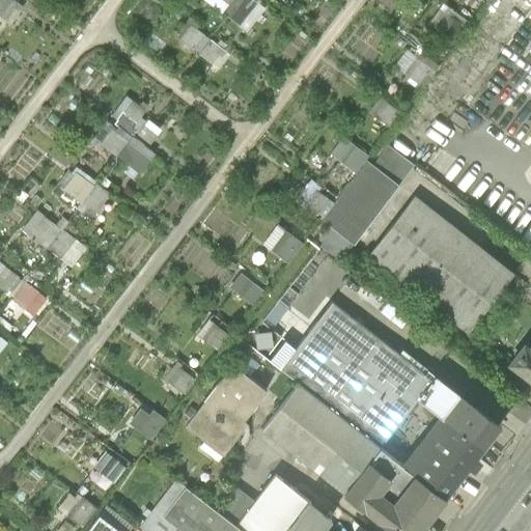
[(0,0),(0,16),(5,20),(18,2),(14,0),(0,0)]
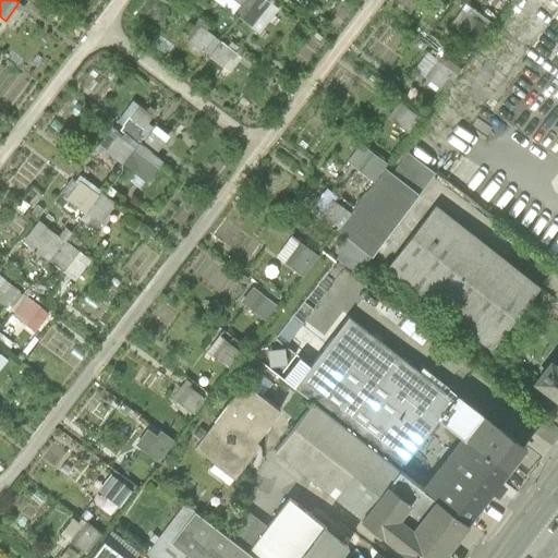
[(219,0),(218,2),(233,14),(244,0),(219,0)]
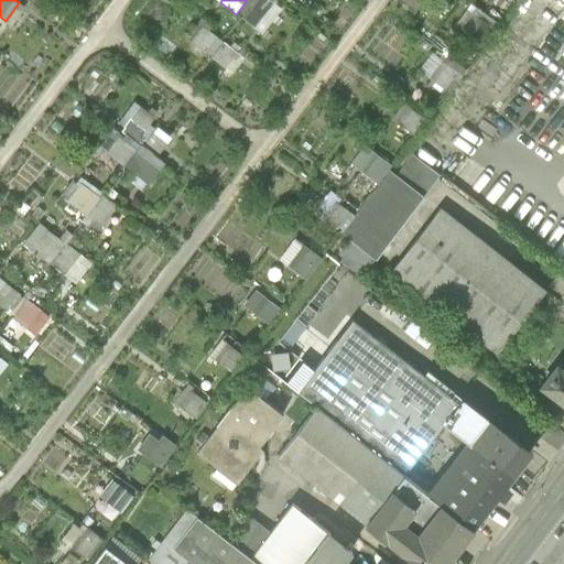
[(256,0),(241,19),(261,33),(280,10),(267,0),(256,0)]
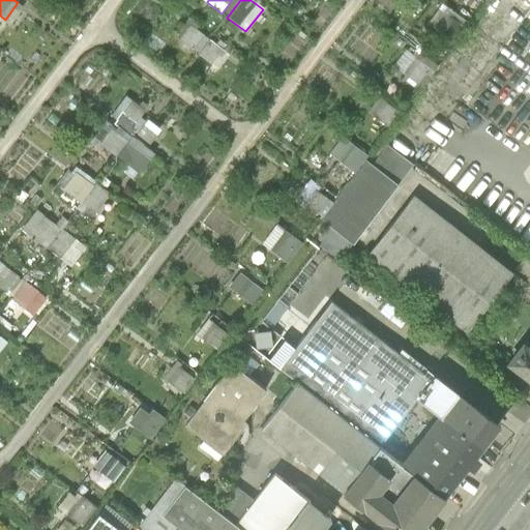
[(437,31),(453,43),(466,29),(449,16),(437,31)]
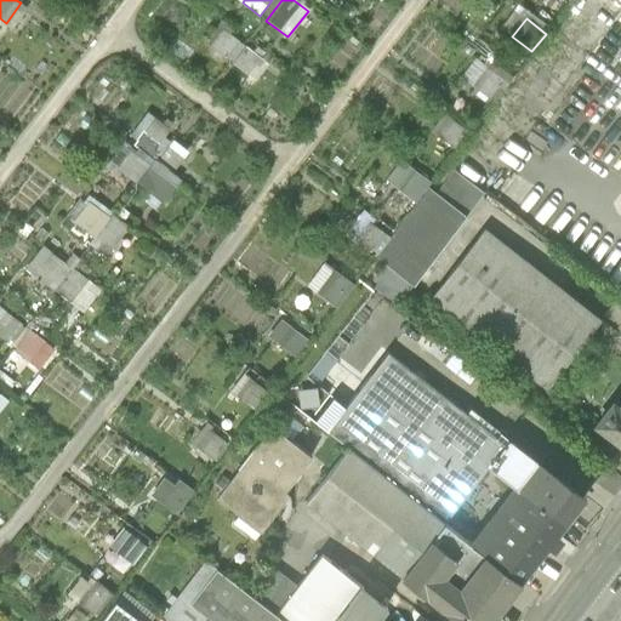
[(209,45),(227,58),(239,43),(221,29),(209,45)]
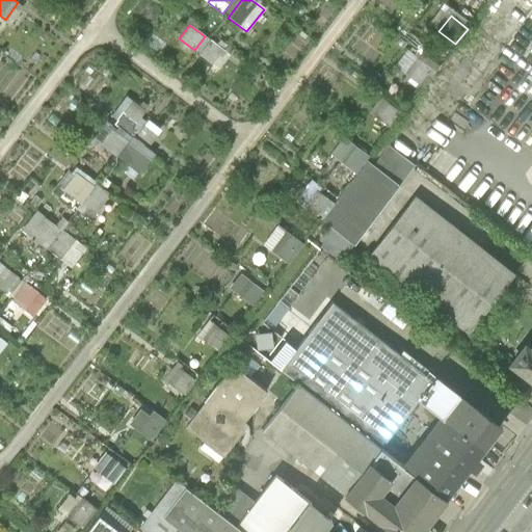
[(223,50),(210,41),(198,55),(212,65),(223,50)]
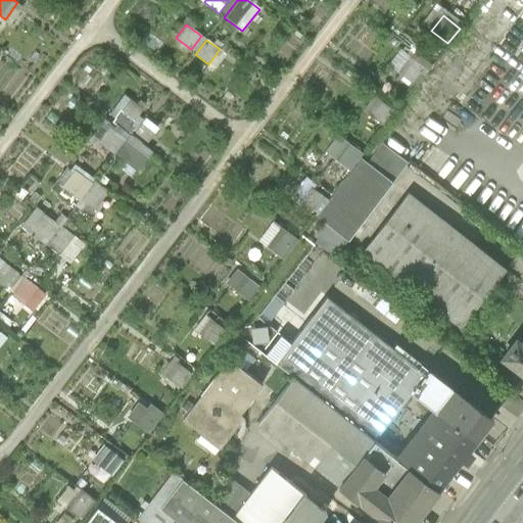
[(401,76),(415,87),(430,67),(416,56),(401,76)]
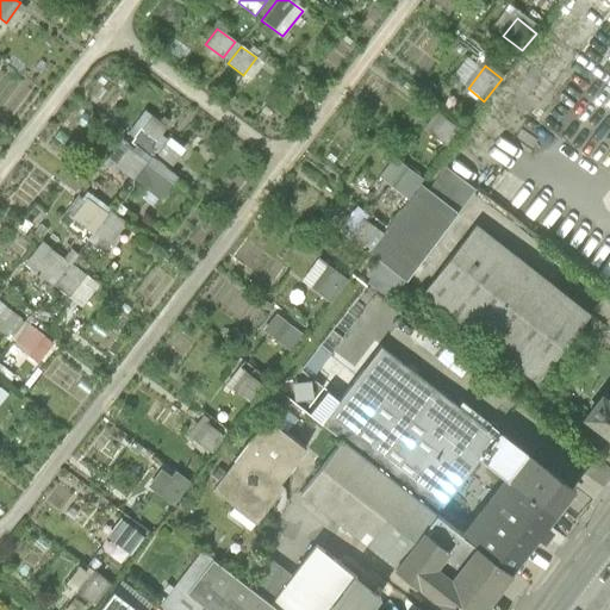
[(422,130),(446,148),(460,131),(436,112),(422,130)]
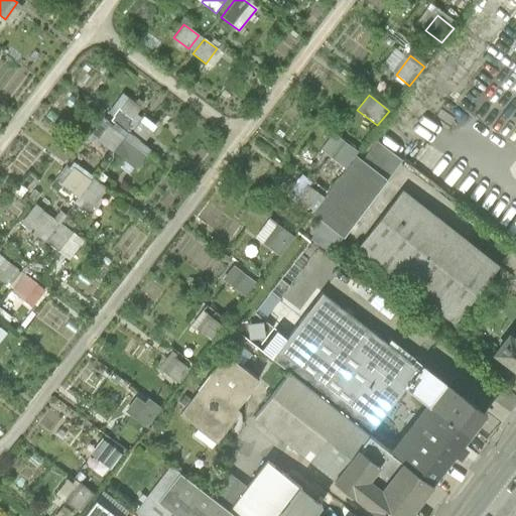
[(119,110),(132,120),(141,108),(128,98),(119,110)]
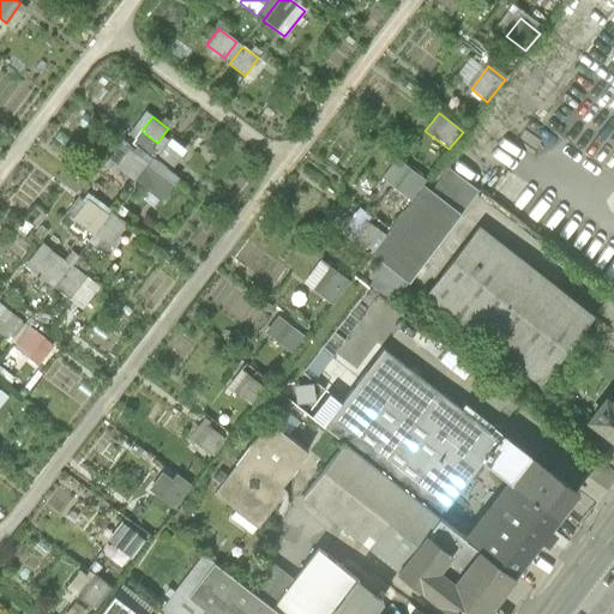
[(186,151),(172,139),(158,157),(173,168),(186,151)]
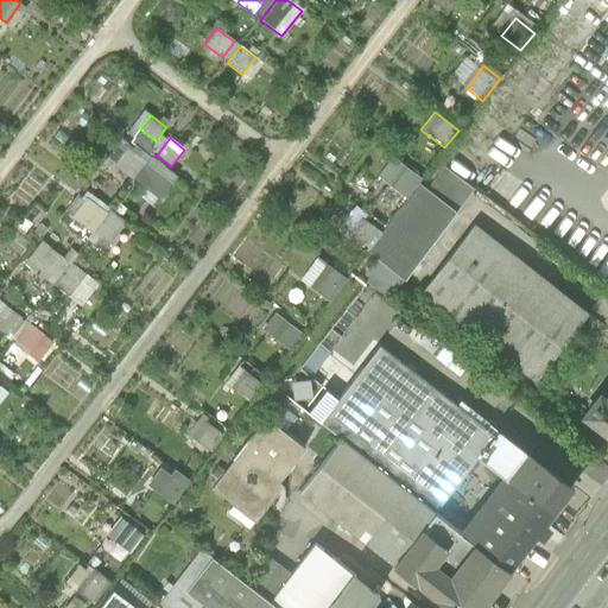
[(113,164),(132,179),(150,157),(133,145),(130,150),(126,146),(113,164)]
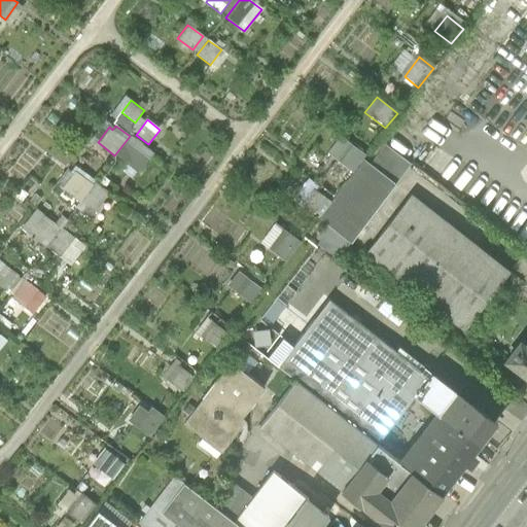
[(327,153),(352,173),(365,156),(341,137),(327,153)]
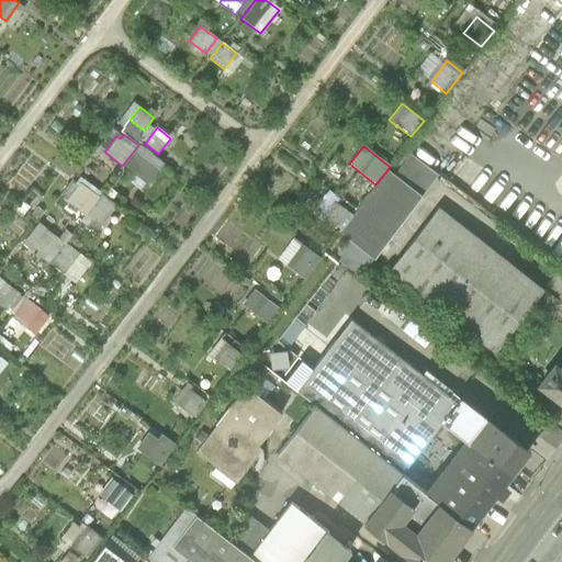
[(147,184),(163,164),(141,147),(125,167),(147,184)]
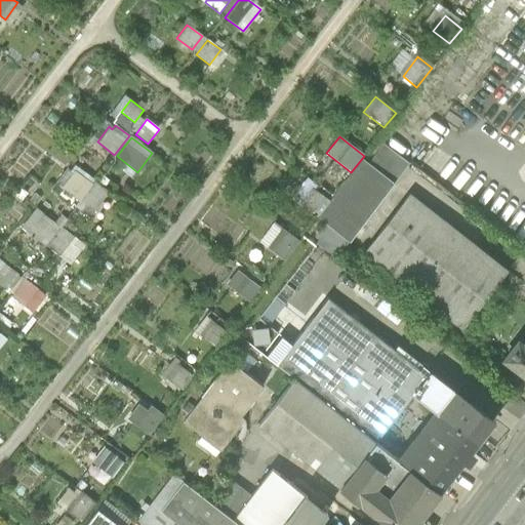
[(367,165),(392,183),(394,185),(409,165),(382,146),(367,165)]
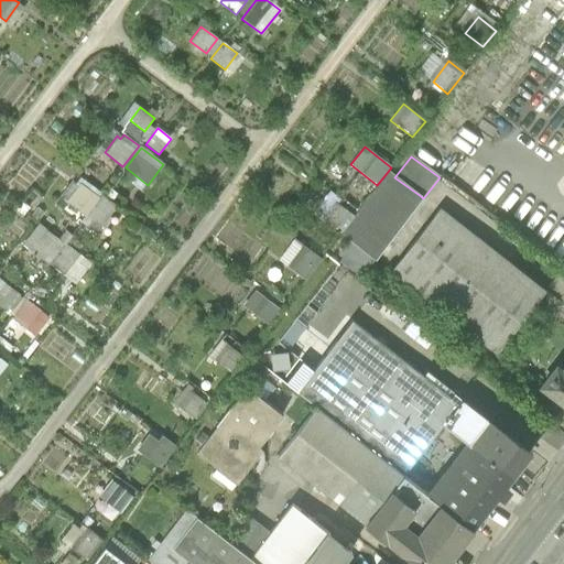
[(340,235),(375,260),(421,196),(394,177),(389,173),(340,235)]
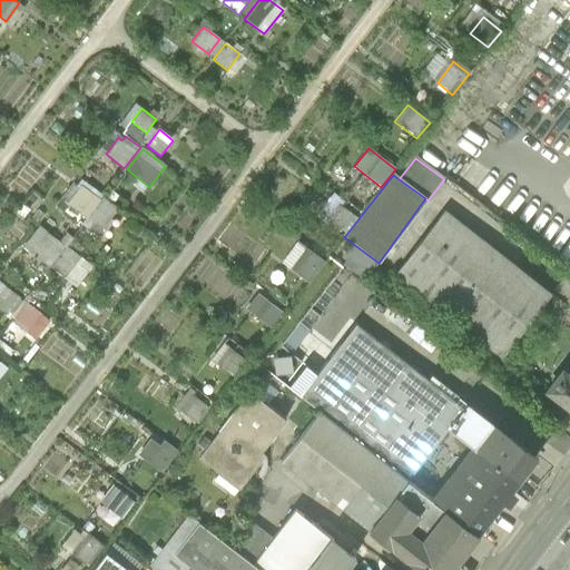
[(100,199),(80,185),(66,203),(86,218),(100,199)]
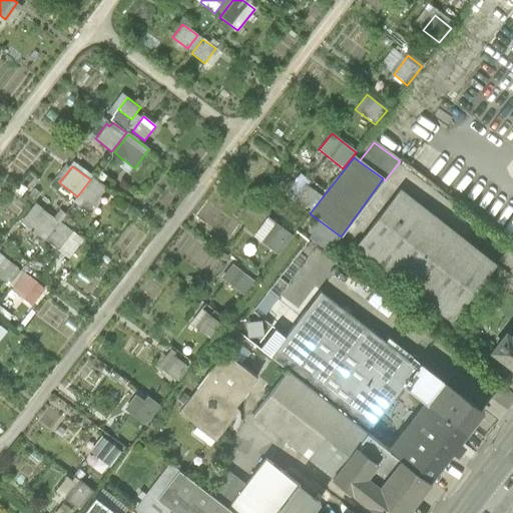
[(105,189),(92,179),(79,197),(91,207),(105,189)]
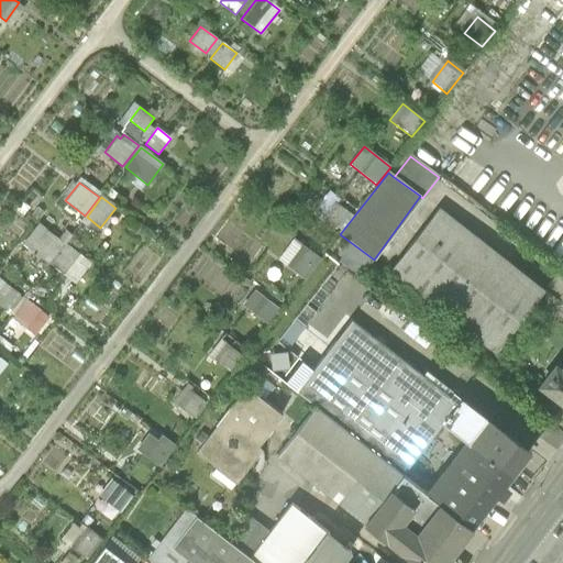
[(324,220),(340,232),(352,217),(337,205),(324,220)]
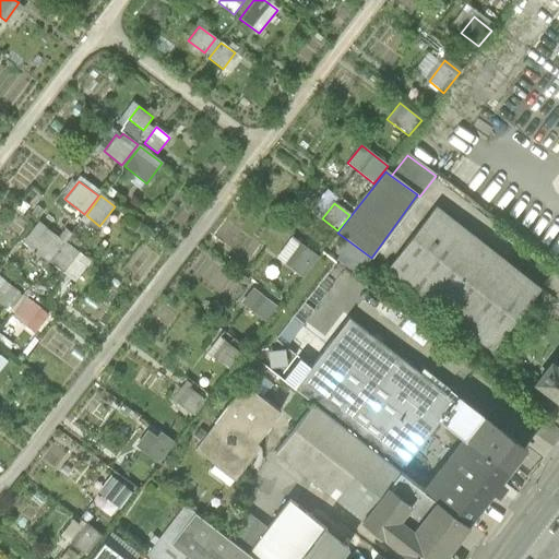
[(438,209),(389,272),(491,351),(539,288),(438,209)]
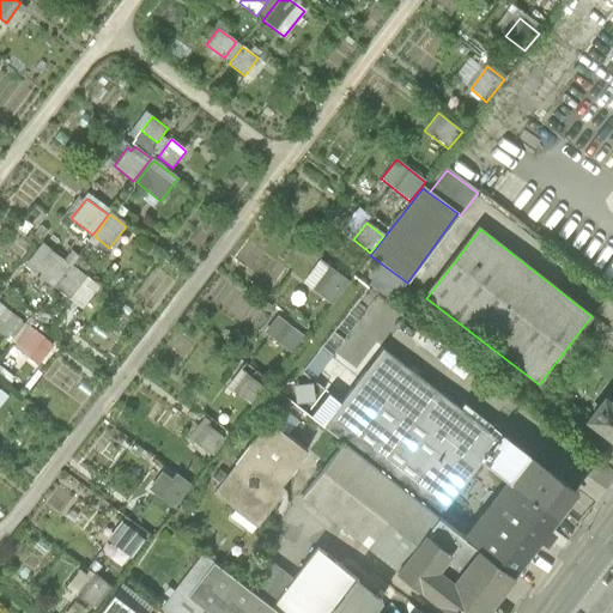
[(70,263),(42,243),(25,265),(53,285),(70,263)]
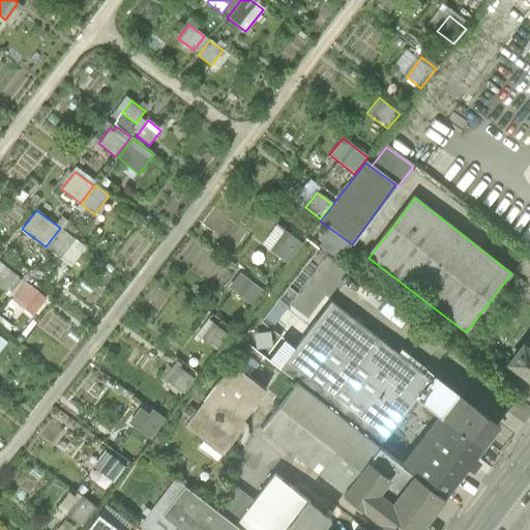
[(77,240),(62,230),(48,248),(61,260),(77,240)]
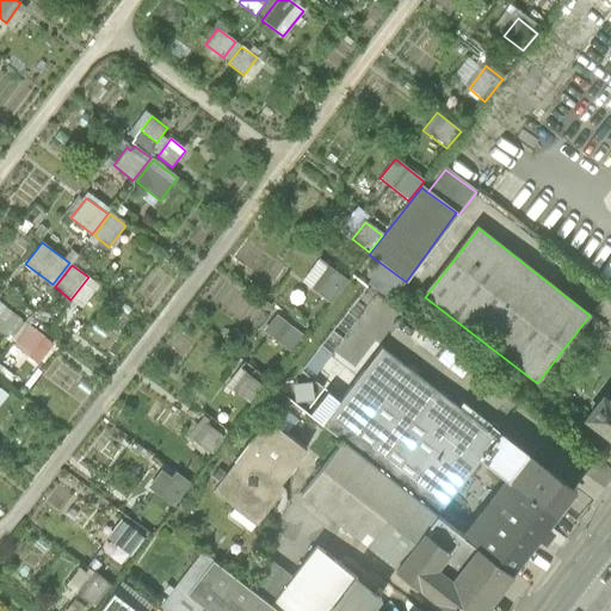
[(312,289),(331,302),(347,281),(329,267),(312,289)]
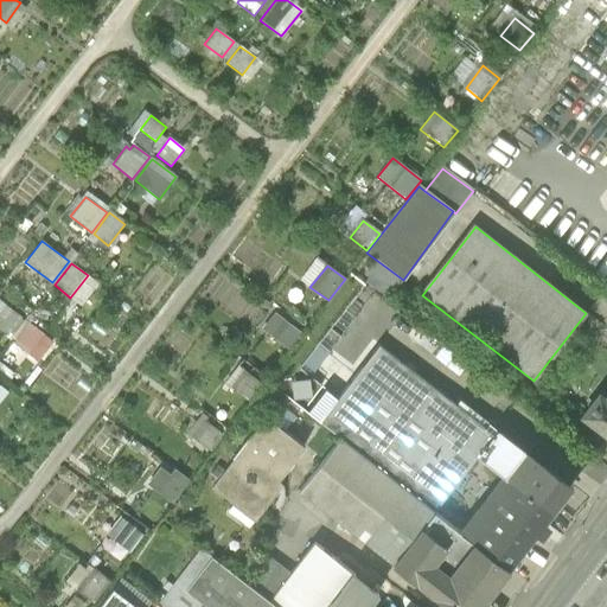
[(20,317),(5,305),(0,311),(0,328),(7,334),(20,317)]
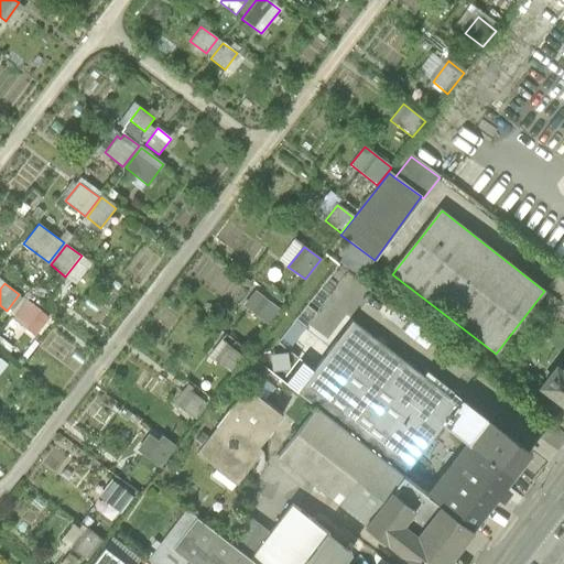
[(243,306),(268,325),(280,310),(256,291),(243,306)]
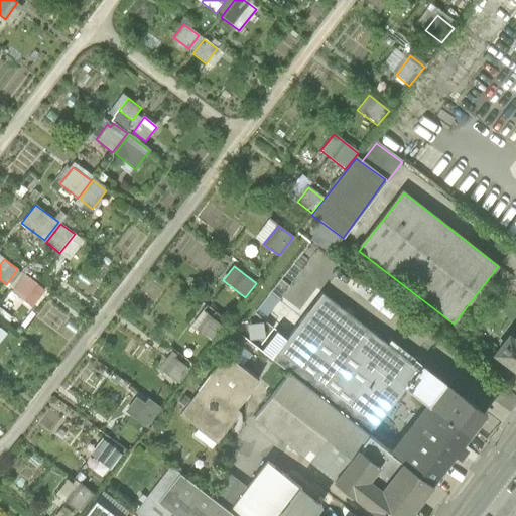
[(36,284),(23,273),(12,287),(26,298),(36,284)]
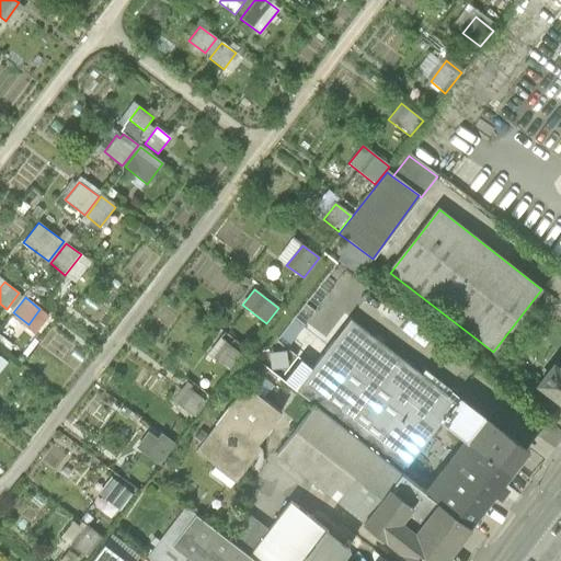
[(285,377),(299,358),(288,351),(306,328),(294,320),(263,361),(285,377)]
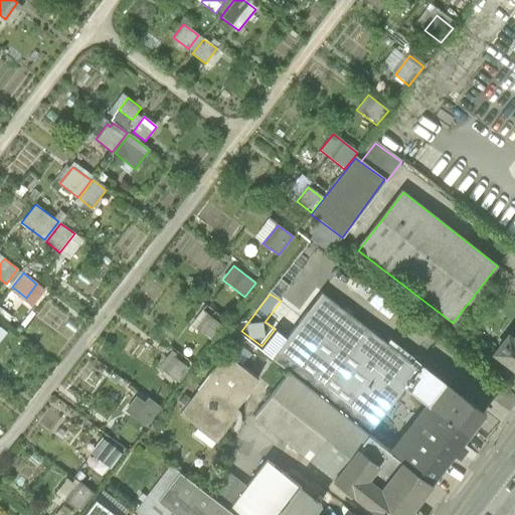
[(372,434),(407,387),(421,368),(323,294),(274,360),(291,373),(372,434)]
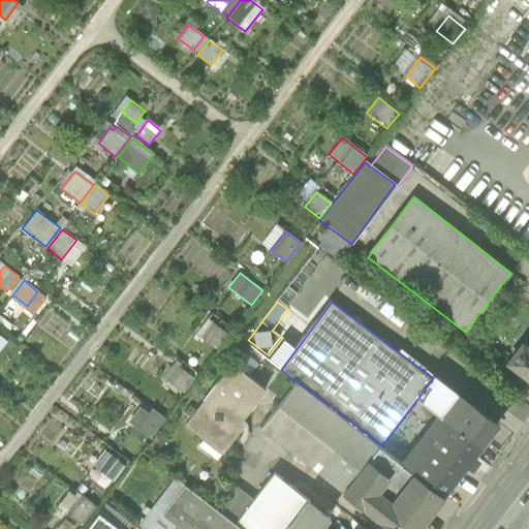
[(204,340),(216,349),(228,335),(216,324),(204,340)]
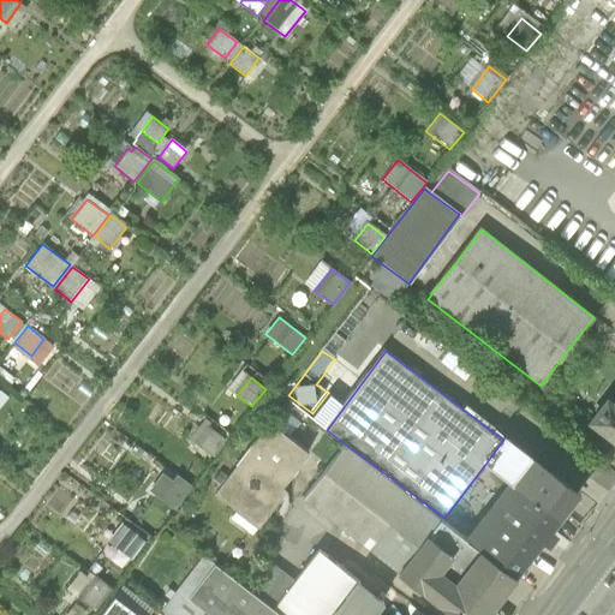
[(605,400),(586,424),(614,446),(614,398),(610,404),(605,400)]
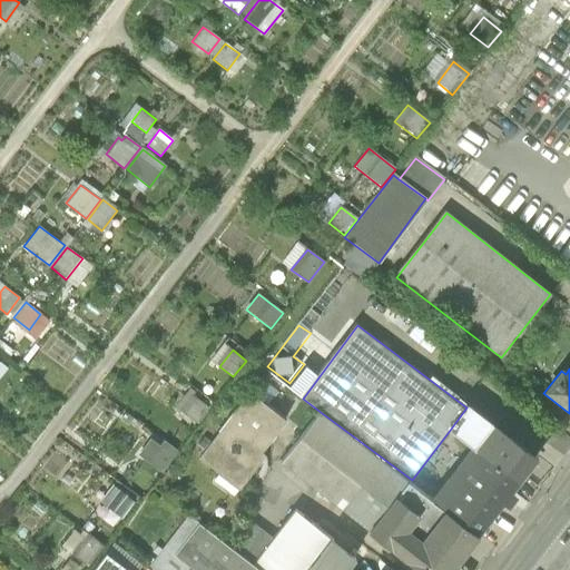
[(254,392),(203,459),(243,490),(268,457),(265,453),(291,420),(254,392)]
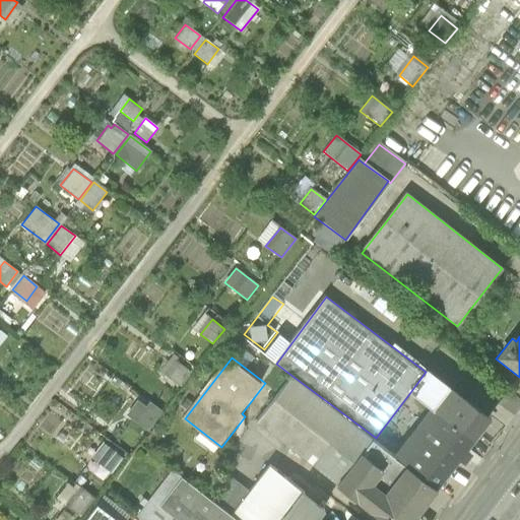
[(168,377),(180,387),(192,372),(180,363),(168,377)]
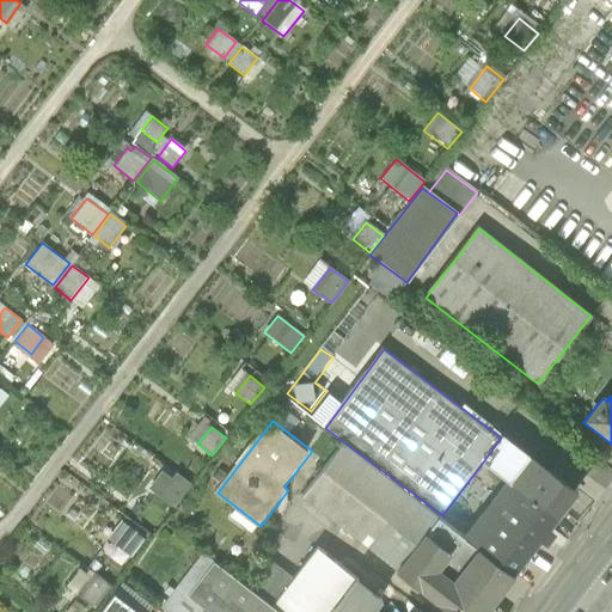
[(484,460),(510,479),(561,516),(577,495),(501,438),(484,460)]
